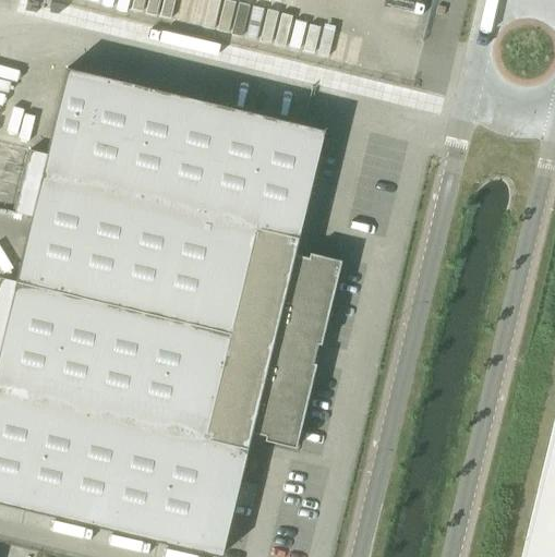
[(93,0),(180,21),(184,0),(93,0)]
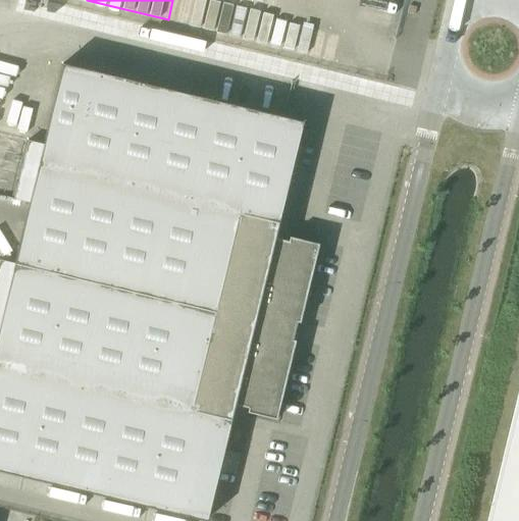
[(176,0),(171,22),(252,40),(302,51),(307,25),(283,20),(284,15),(210,0),(176,0)]
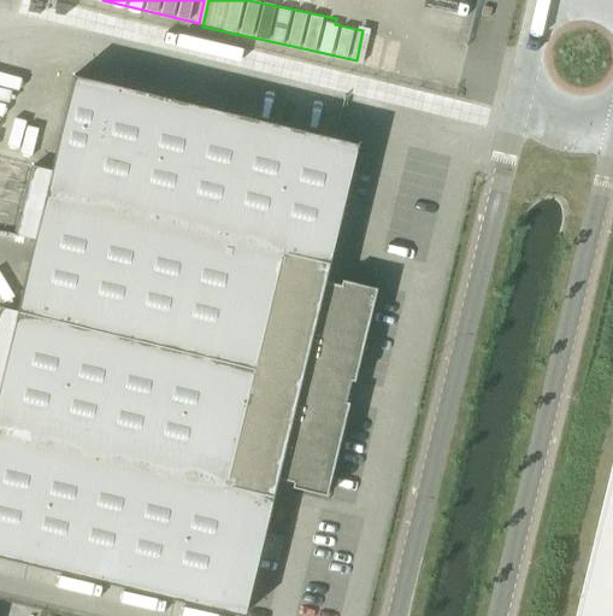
[(365,23),(367,0),(342,0),(340,19),(365,23)]
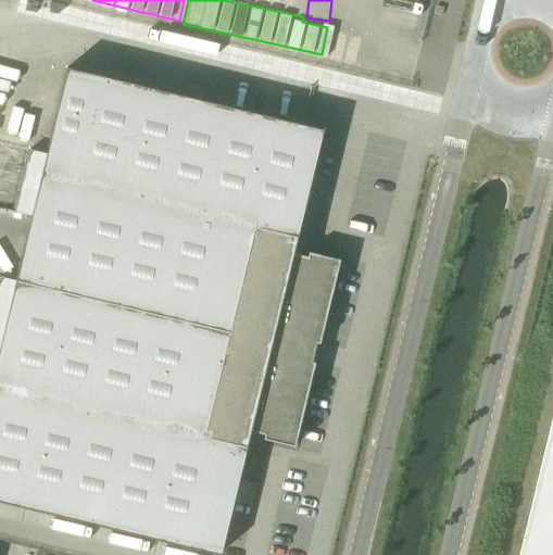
[(0,280),(0,500),(222,554),(252,431),(266,434),(265,439),(297,446),(312,382),(316,363),(314,362),(318,343),(322,343),(341,260),(311,252),(310,256),(294,253),(325,129),(68,67),(47,158),(29,153),(14,215),(32,219),(16,285),(0,280)]
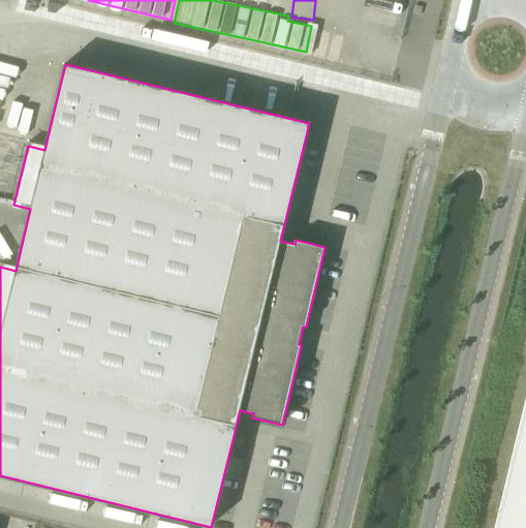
[(11,74),(9,110),(26,111),(27,74),(11,74)]
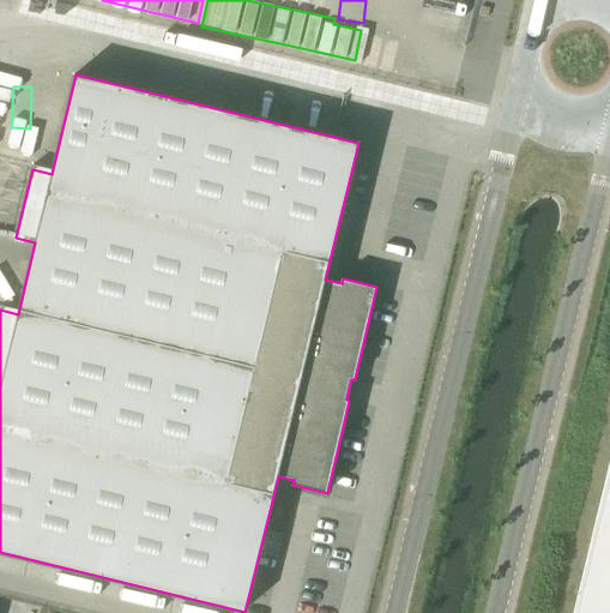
[(0,197),(8,199),(11,186),(0,184),(0,197)]
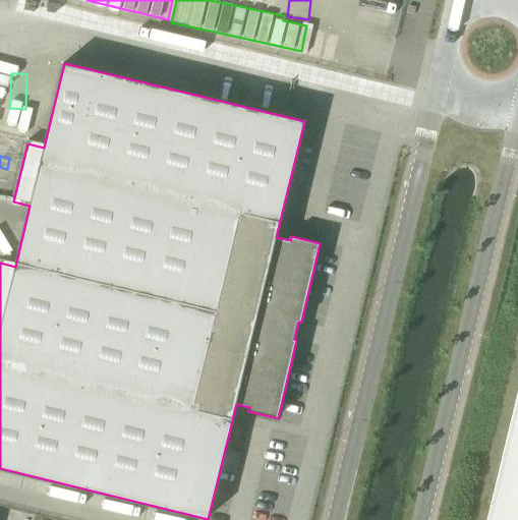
[(517,405),(490,519),(517,519),(517,405)]
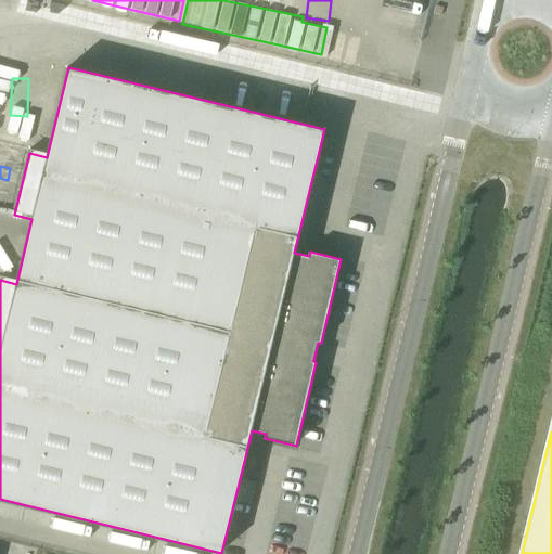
[(45,512),(41,523),(59,527),(62,517),(45,512)]
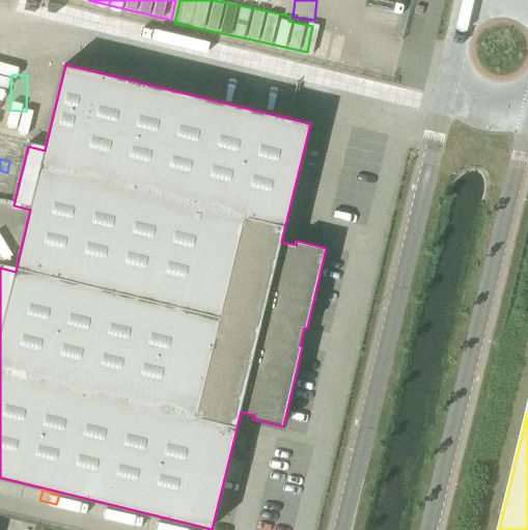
All buildings are outlined.
